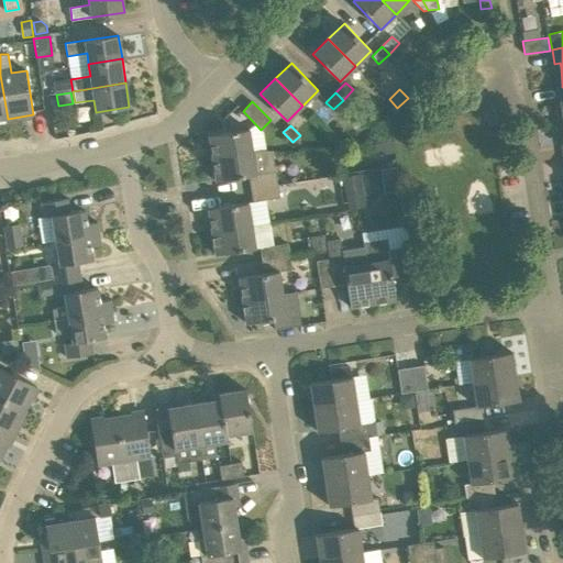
[(253,152),(250,129),(209,135),(212,159),(253,152)]
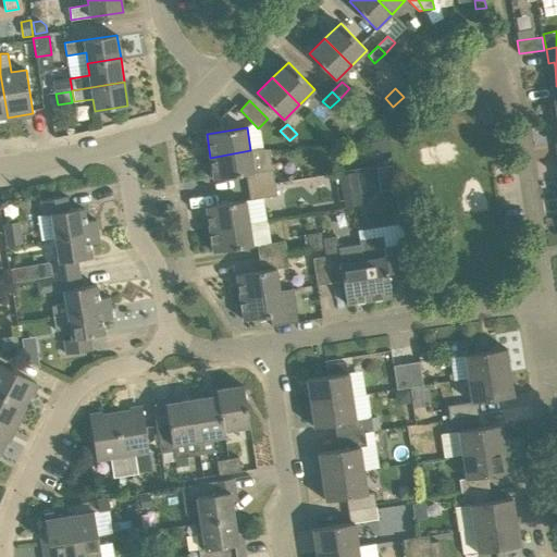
[(250,150),(210,158),(213,178),(246,174),(247,187),(274,183),(272,169),(270,149),(261,149),(257,149),(250,150)]
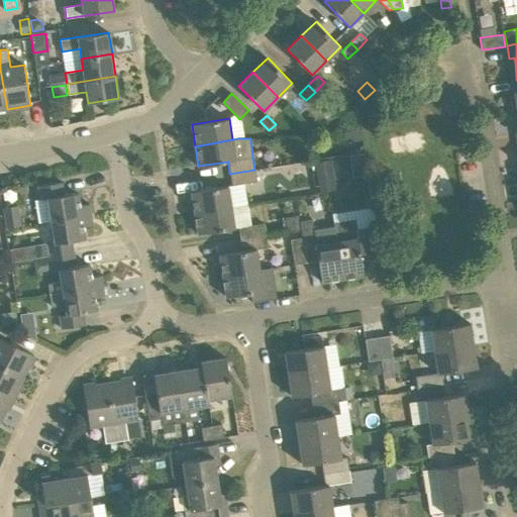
[(331,160),(315,163),(317,178),(333,175),(331,160)]
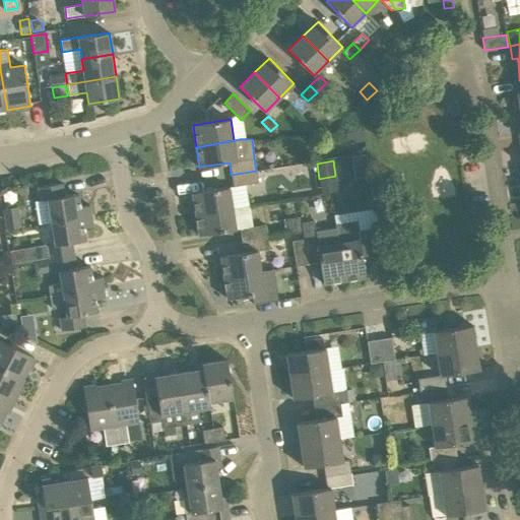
[(256,171),(231,175),(233,186),(246,185),(258,183),(256,171)]
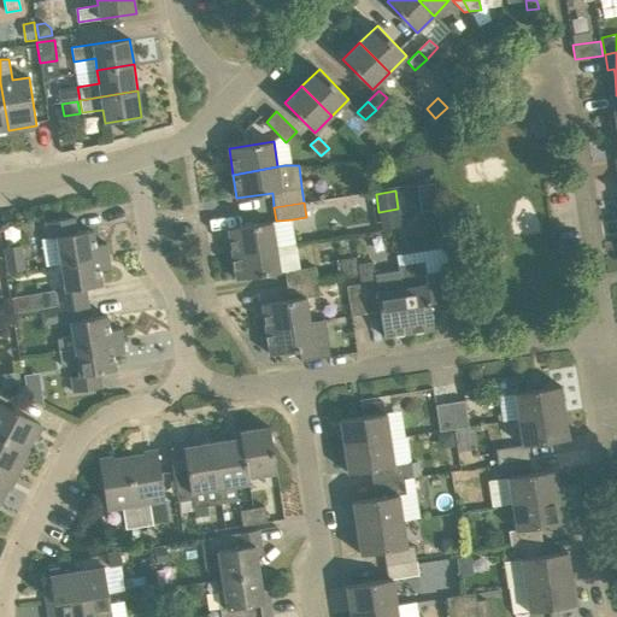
[(60,263),(109,256),(106,244),(95,245),(93,230),(76,233),(74,217),(46,222),(48,238),(56,236),(60,263)]
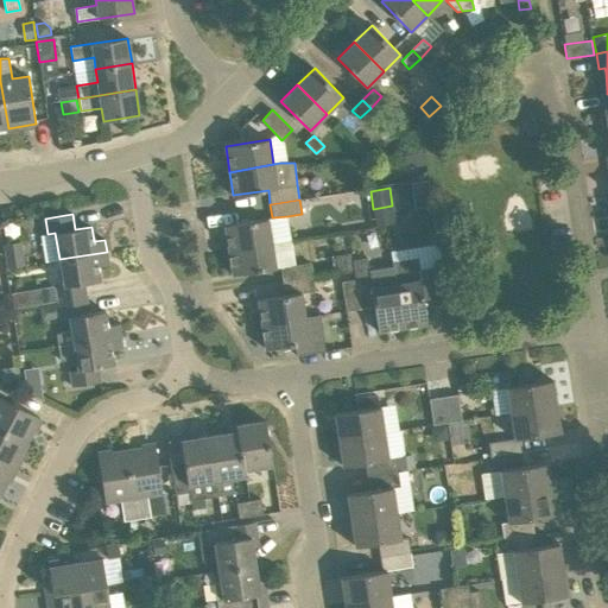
[(228,251),(272,244),(267,219),(225,226),(228,251)]
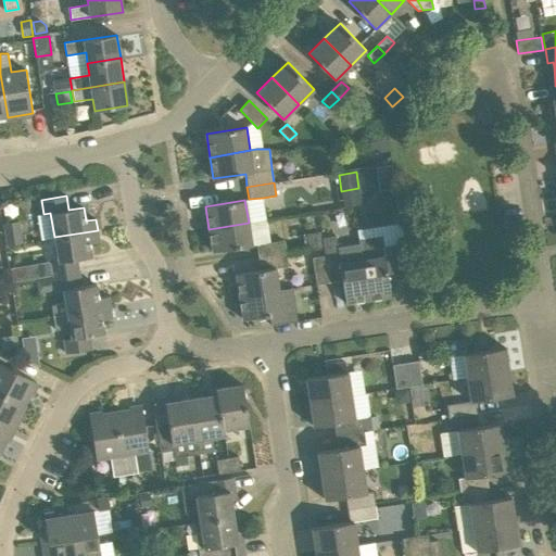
[(19,222),(3,224),(7,244),(23,242),(19,222)]
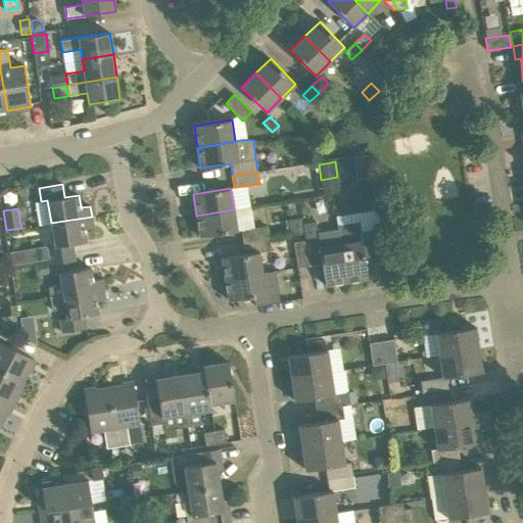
[(200,236),(237,231),(234,209),(196,216),(200,236)]
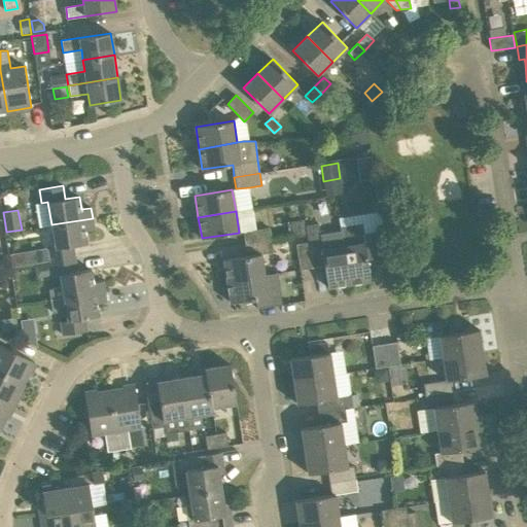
[(84,231),(94,229),(93,218),(51,224),(56,248),(48,249),(50,262),(75,258),(73,245),(88,243),(84,231)]
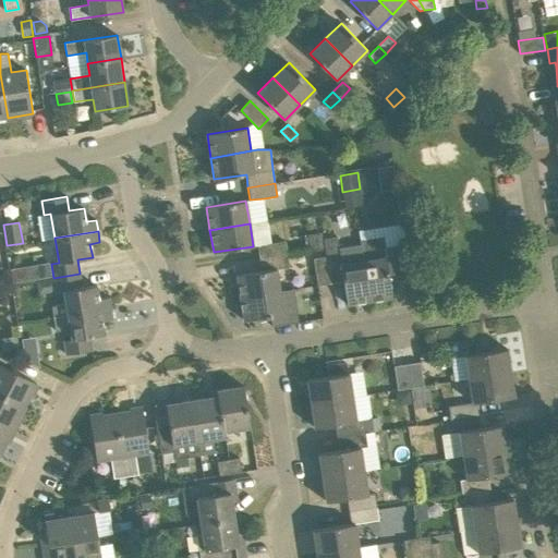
[(398,245),(384,247),(381,237),(360,240),(364,262),(363,262),(370,301),(392,296),(389,274),(401,273),(398,245)]
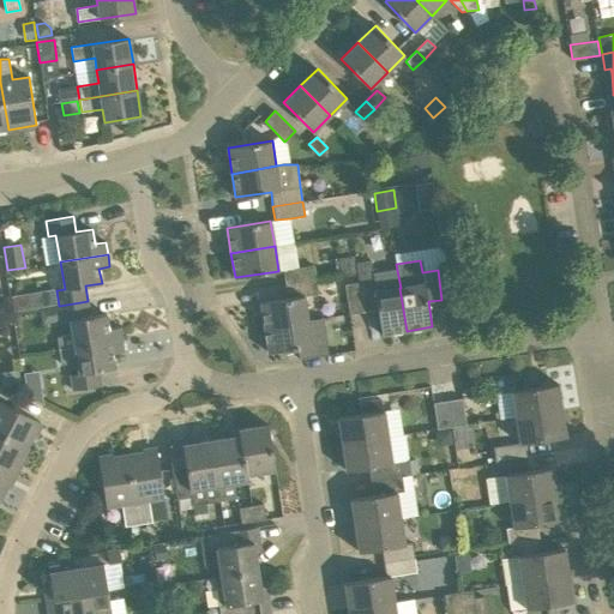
[(371,262),(356,264),(360,282),(365,312),(378,309),(381,335),(407,331),(399,288),(401,288),(397,269),(373,272),(371,262)]
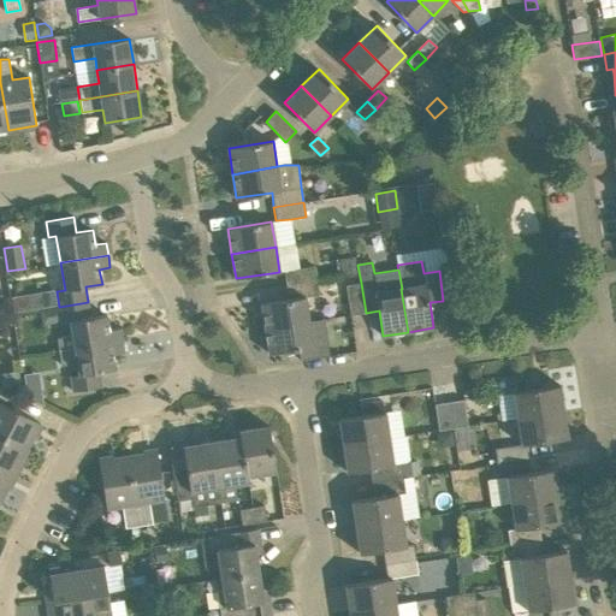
[(300,268),(284,271),(286,285),(317,280),(314,266),(300,268)]
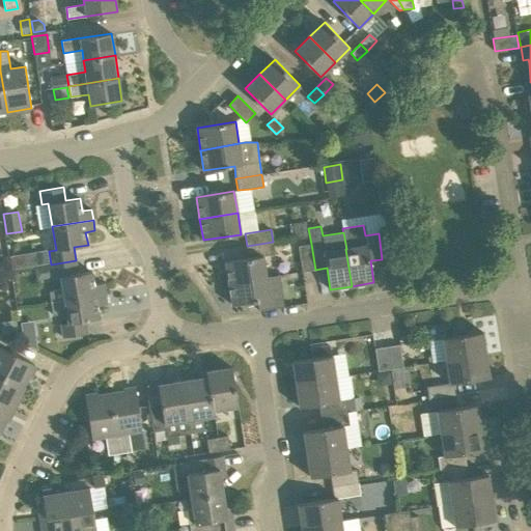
[(273,242),(247,246),(249,258),(225,261),(228,283),(267,277),(263,256),(275,254),(273,242)]
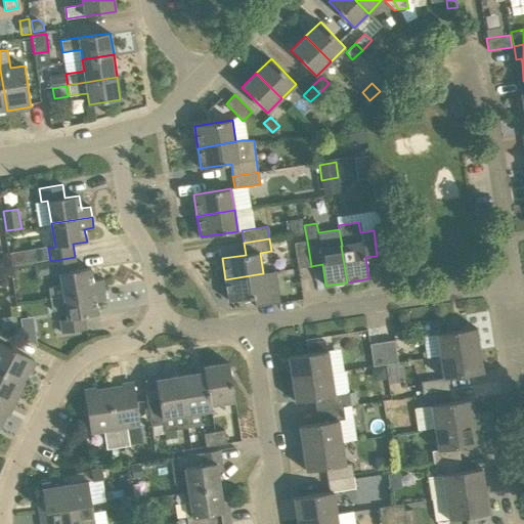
[(307,241),(295,243),(299,268),(311,266),(307,241)]
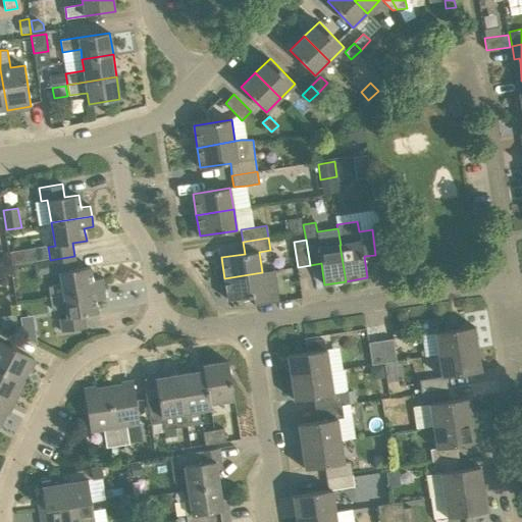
[(10,252),(13,265),(25,263),(23,250),(10,252)]
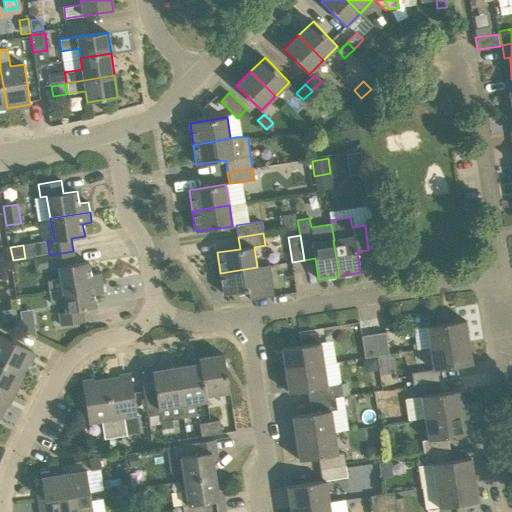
[(49,292),(102,283),(100,273),(91,274),(89,262),(75,264),(73,251),(49,255),(52,268),(58,267),(60,279),(48,281),(49,292)]
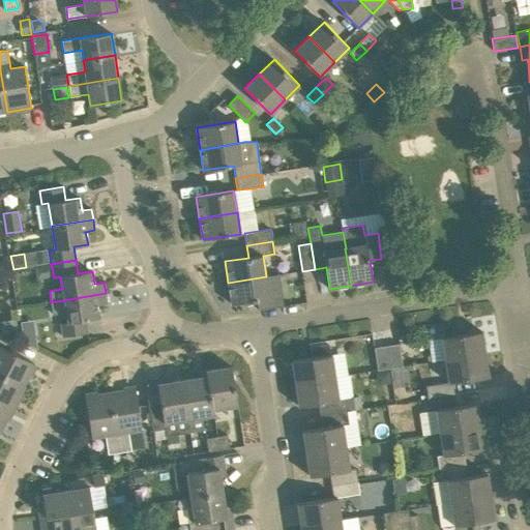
[(228,283),(232,304),(257,300),(259,311),(271,308),(269,298),(266,276),(228,283)]
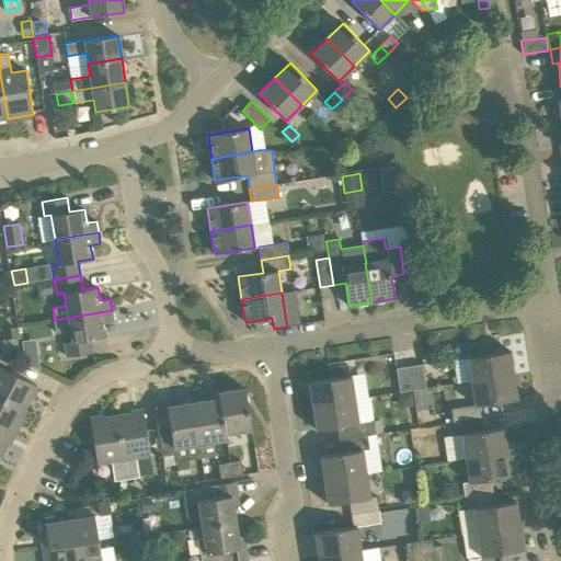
[(103,322),(113,321),(112,310),(54,320),(56,333),(70,330),(72,341),(65,343),(67,357),(92,353),(91,339),(105,336),(103,322)]
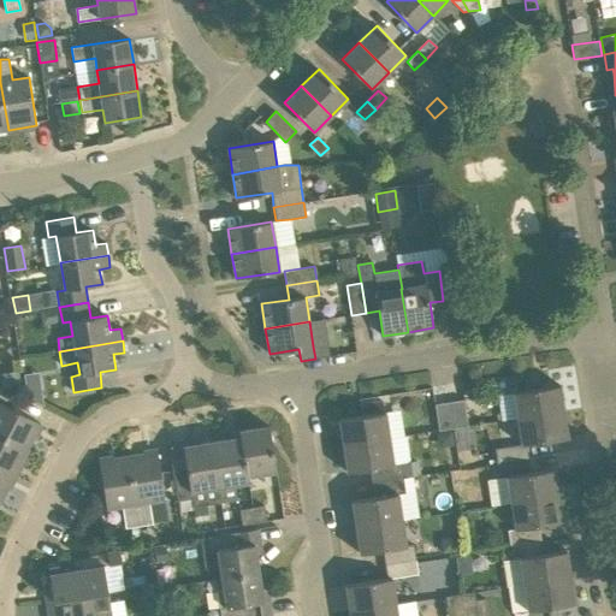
[(0,373),(3,389),(21,386),(19,371),(0,373)]
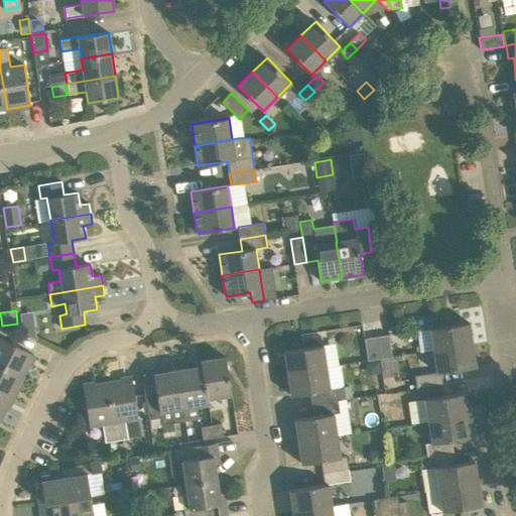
[(469,323),(430,329),(433,351),(473,345),(469,323)]
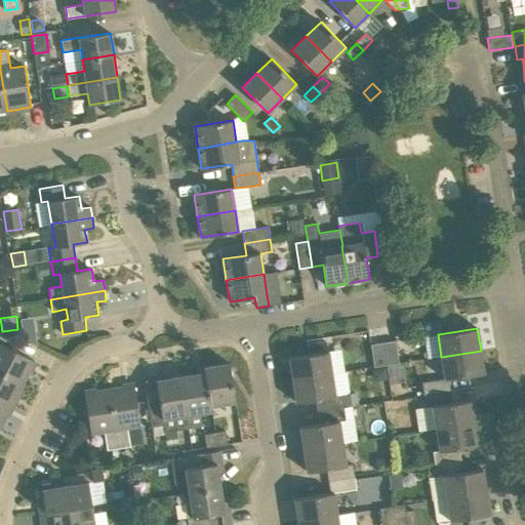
[(396,340),(384,342),(387,365),(399,363),(396,340)]
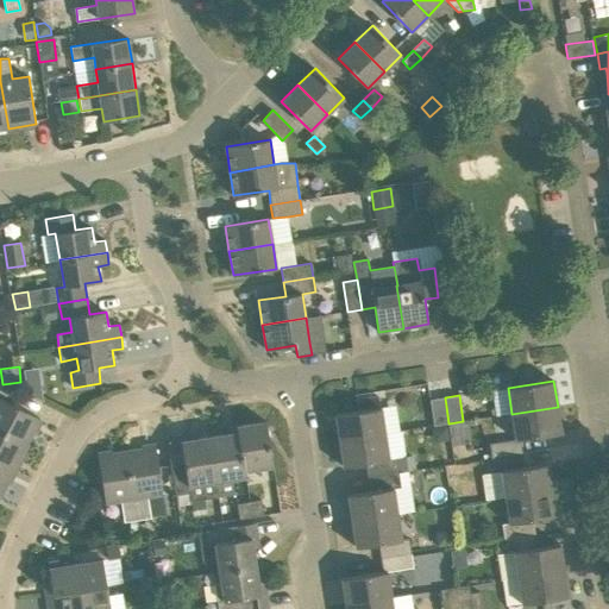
[(362,399),(364,410),(381,407),(380,396),(362,399)]
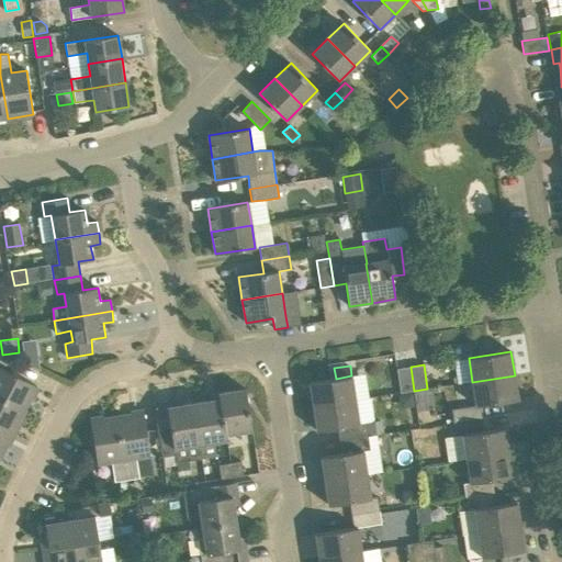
[(37,386),(0,367),(0,397),(25,411),(37,386)]
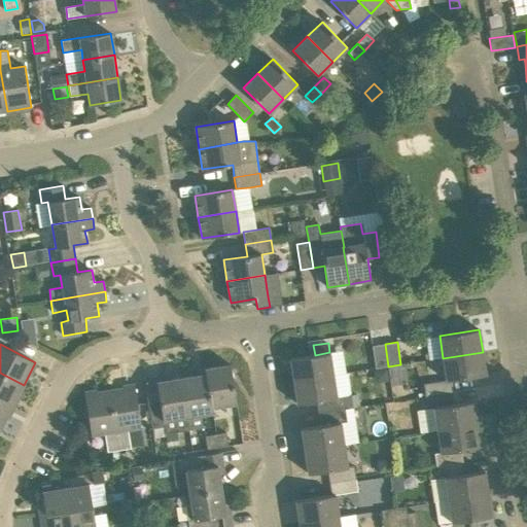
[(372,346),(376,369),(388,366),(385,344),(372,346)]
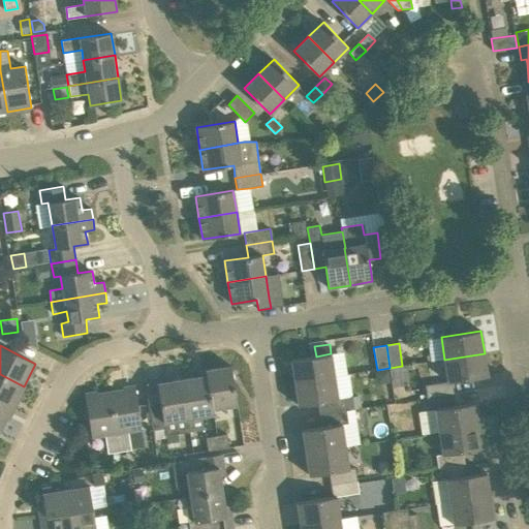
[(316,356),(291,360),(294,383),(335,377),(331,353),(316,356)]
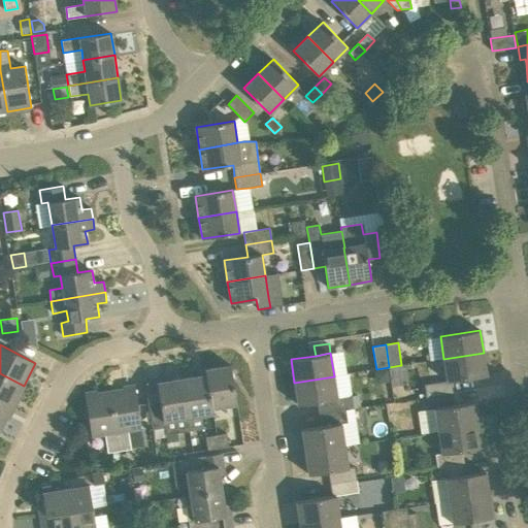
[(447,381),(424,384),(426,396),(453,393),(451,381),(487,375),(484,353),(443,359),(447,381)]
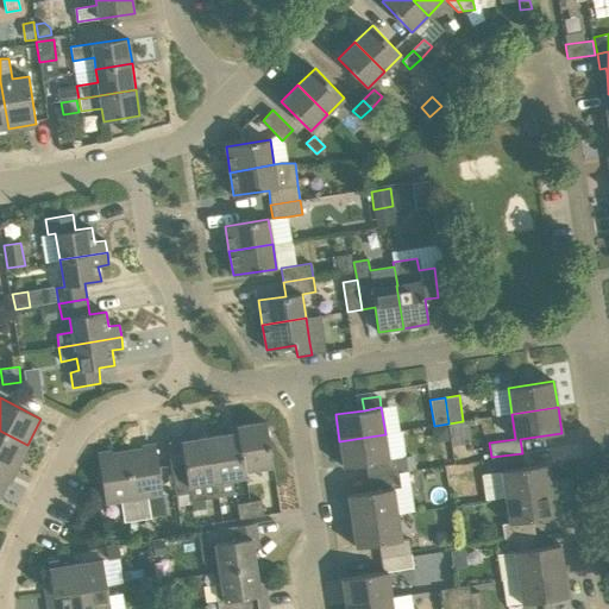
[(267,421),(226,427),(226,434),(218,435),(227,496),(236,495),(233,479),(246,477),(245,471),(274,466),(267,421)]
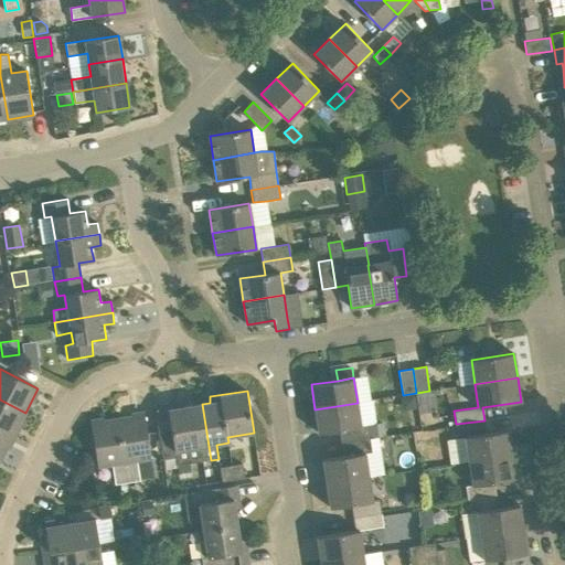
[(401,397),(403,412),(417,408),(415,395),(401,397)]
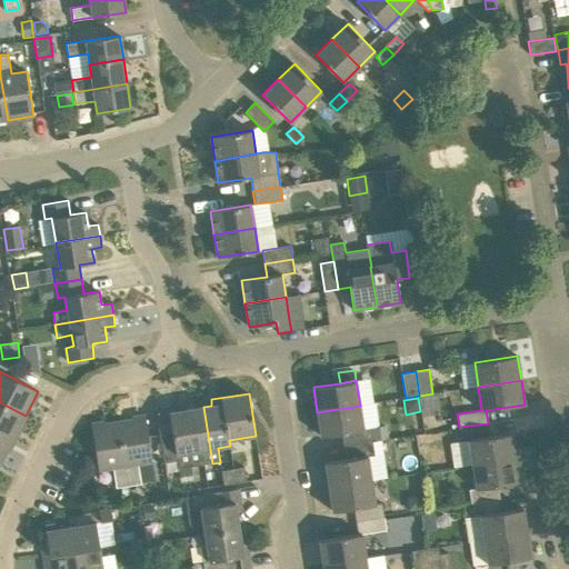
[(26,416),(0,402),(0,432),(13,439),(26,416)]
